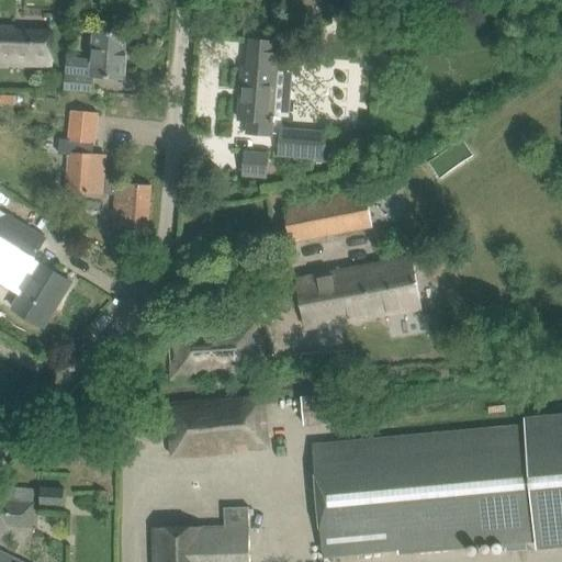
[(291,21),(318,13),(314,0),(293,0),(285,2),(291,21)]
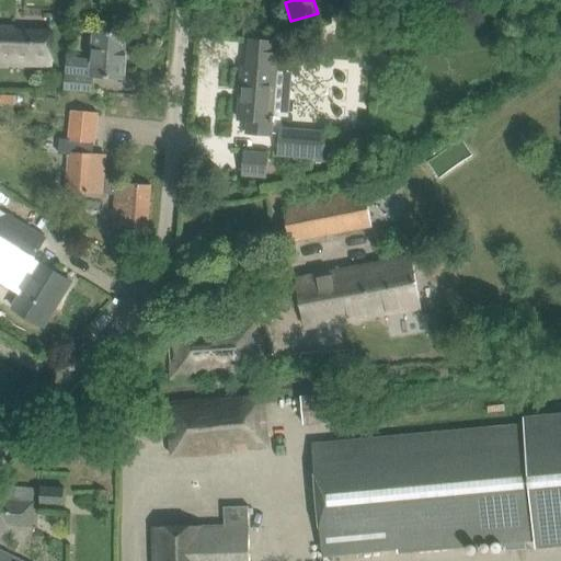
[(0,64),(52,67),(53,32),(14,31),(14,27),(0,26),(0,64)]
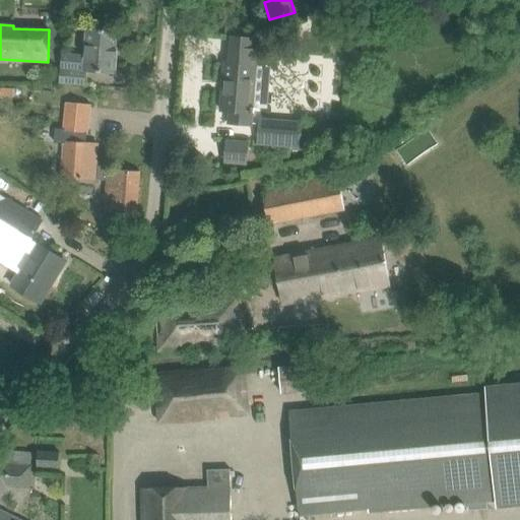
[(85,55),(63,54),(61,82),(85,84),(86,70),(116,73),(119,30),(87,28),(85,55)]
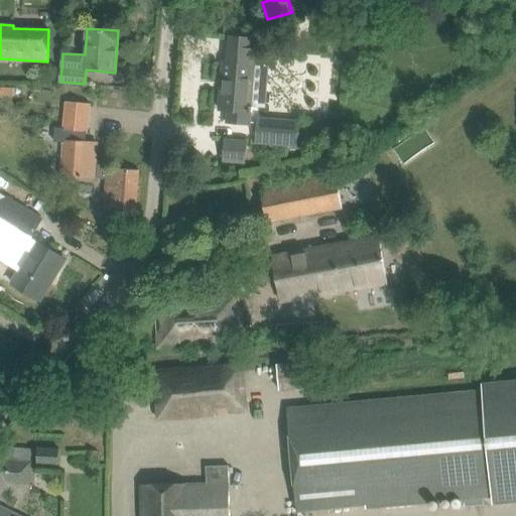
[(220,109),(227,110),(228,110),(227,122),(249,124),(254,63),(249,63),(251,37),(230,36),(228,61),(223,61),(220,109)]
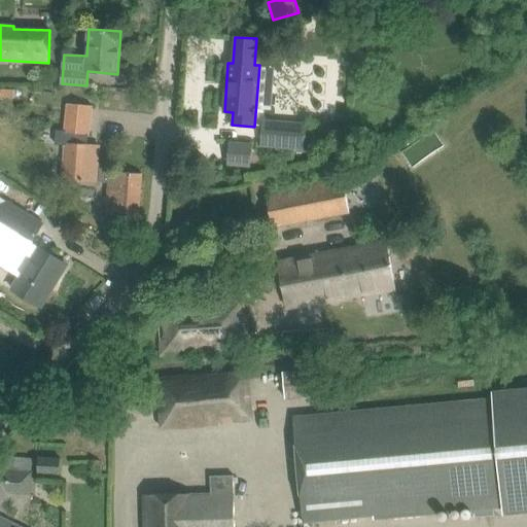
[(0,97),(29,98),(29,89),(0,88),(0,97)]
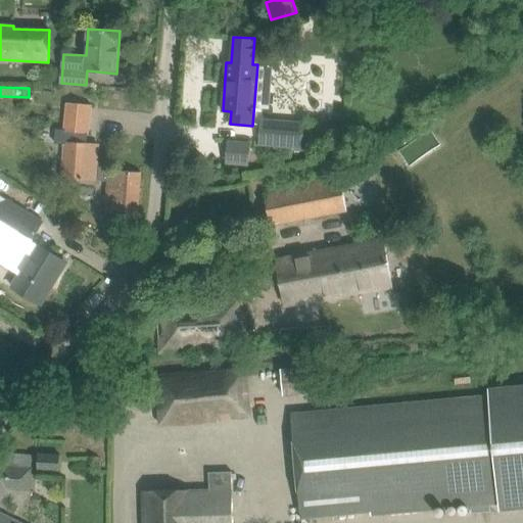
[(62,177),(97,180),(98,165),(96,165),(98,145),(87,144),(88,133),(88,134),(91,105),(66,102),(64,129),(56,129),(55,142),(65,143),(62,177)]
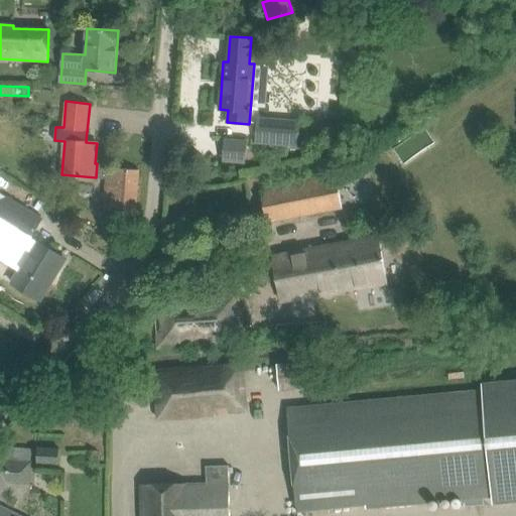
[(297,119),(257,116),(255,140),(295,144),(297,119)]
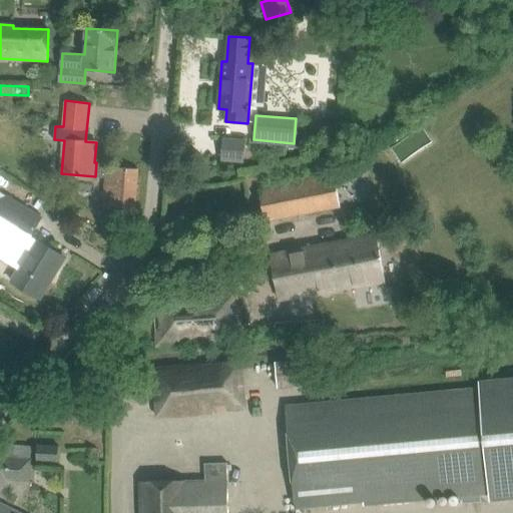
[(107,163),(96,162),(95,176),(105,177),(103,209),(113,210),(113,215),(125,216),(126,210),(134,211),(138,169),(107,166),(107,163)]
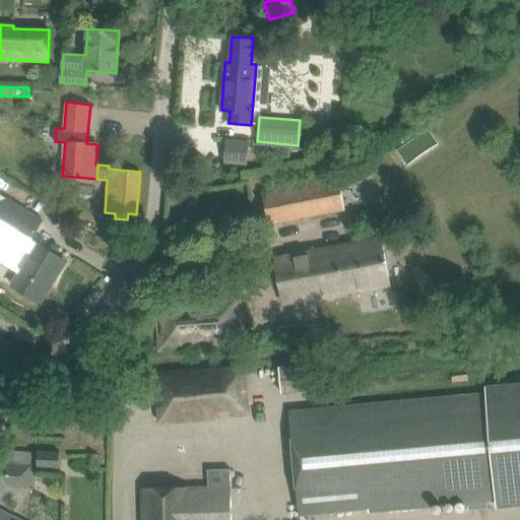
[(269,224),(289,221),(346,210),(339,177),(263,191),(269,224)]
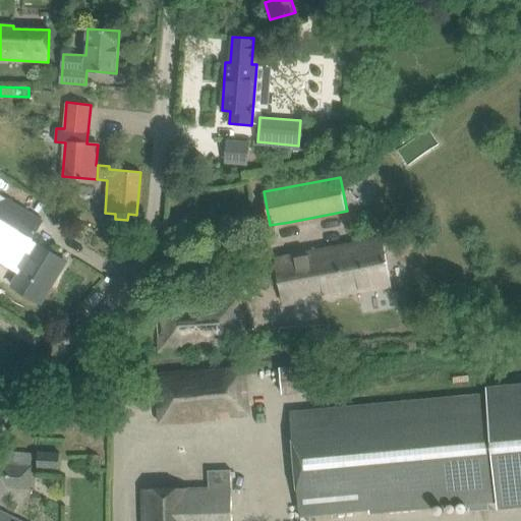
[(0,194),(0,223),(2,225),(0,227),(0,258),(1,259),(0,261),(19,273),(19,274),(12,285),(22,292),(40,302),(65,261),(48,250),(38,243),(31,240),(42,220),(7,199),(0,194)]
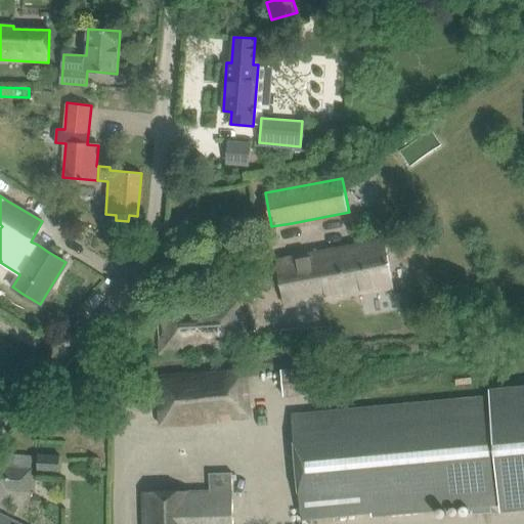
[(286,306),(306,302),(392,287),(384,241),(277,260),(286,306)]
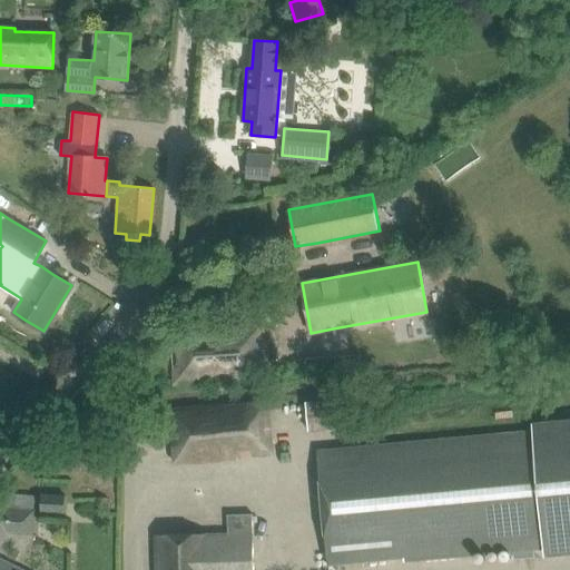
[(175,384),(197,383),(265,377),(261,324),(170,330),(175,384)]
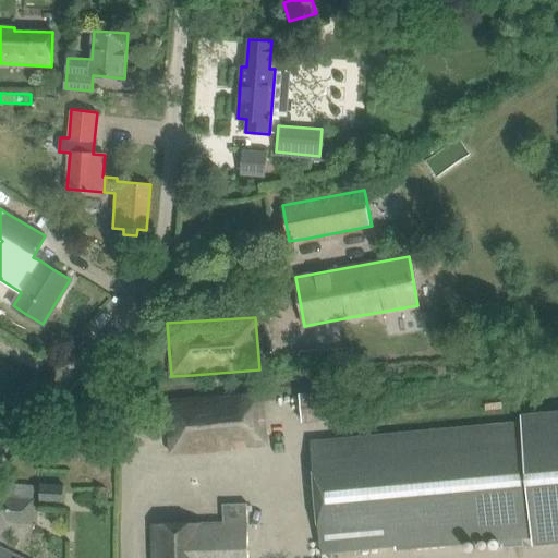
[(303,421),(366,414),(363,385),(300,392),(303,421)]
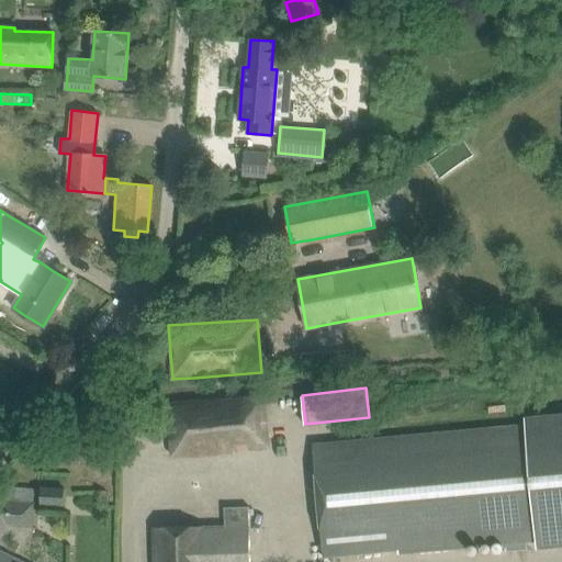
[(172,457),(194,454),(265,448),(259,394),(167,404),(172,457)]
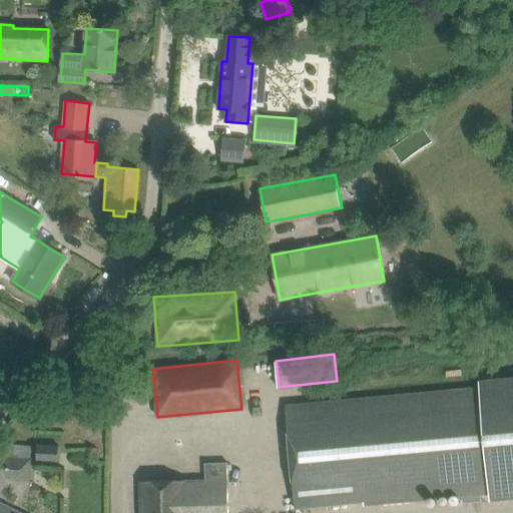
[(479,387),(287,404),(297,507),(488,489),(490,502),(512,499),(512,377),(479,381),(479,387)]
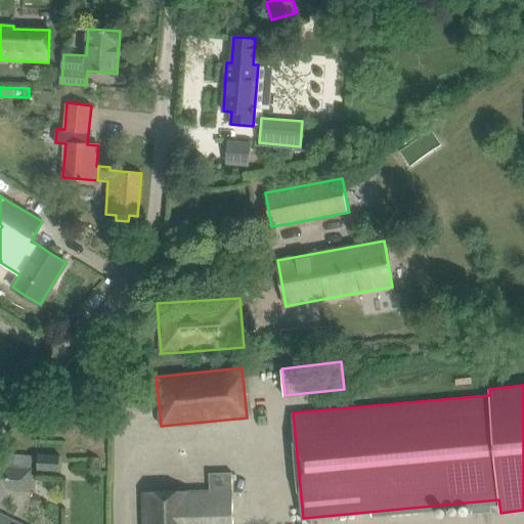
[(49,437),(50,450),(66,448),(63,435),(49,437)]
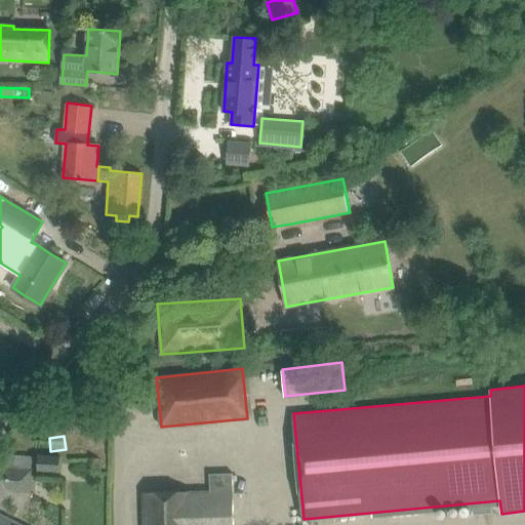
[(59,473),(61,457),(39,455),(38,471),(59,473)]
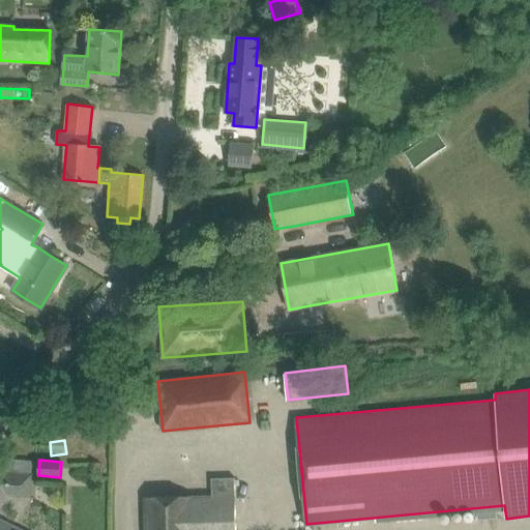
[(0,503),(7,494),(20,495),(22,462),(0,461),(0,503)]
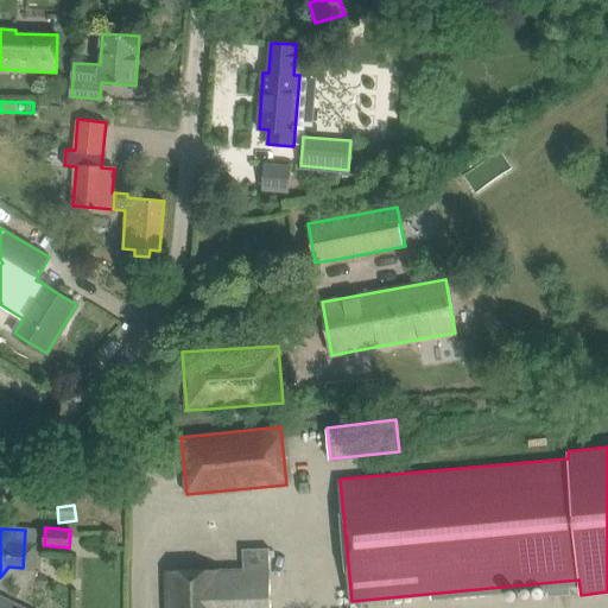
[(271,607),(270,548),(242,549),(244,569),(166,571),(168,607),(271,607)]
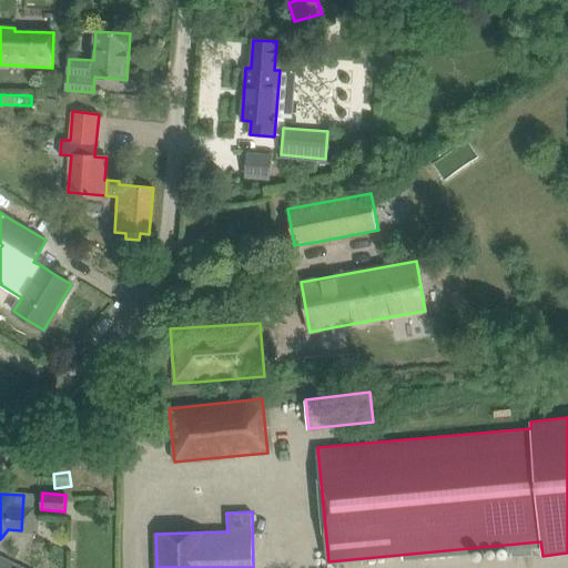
[(0,567),(20,567),(0,558),(0,567)]
